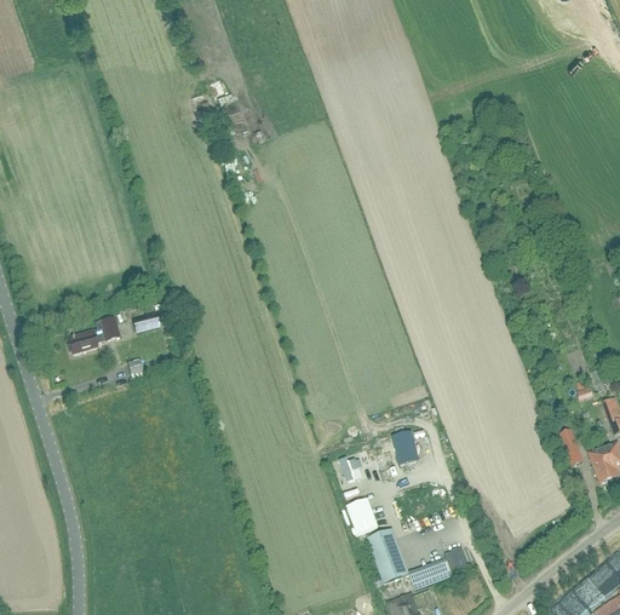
[(228,95),(214,99),(217,104),(230,99),(228,95)]
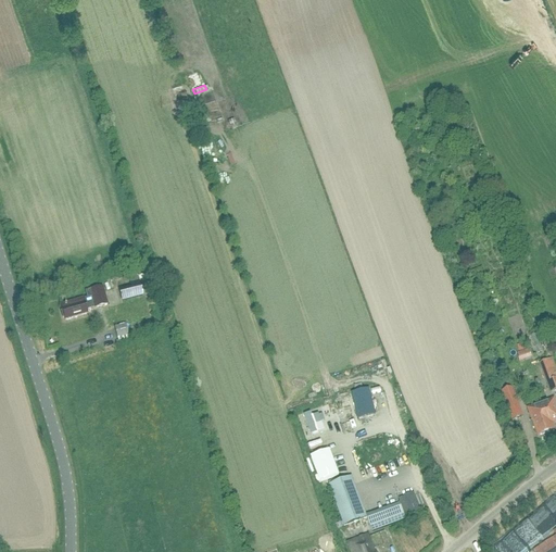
[(222,111),(218,93),(211,95),(214,112),(222,111)]
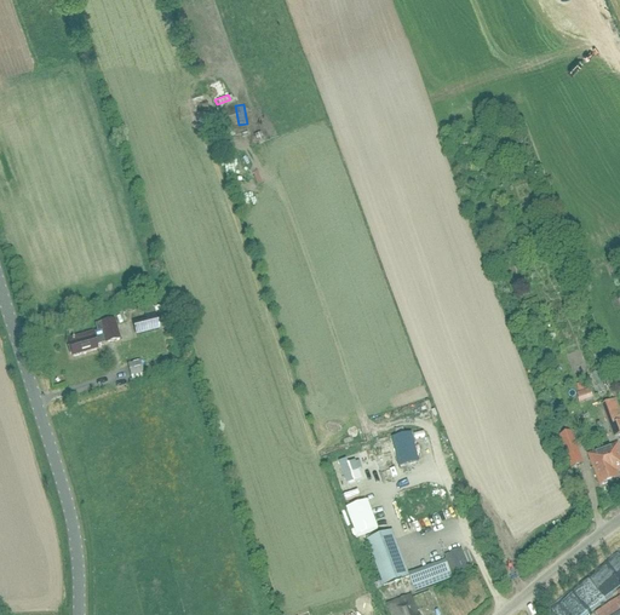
[(235,133),(228,113),(220,115),(228,136),(235,133)]
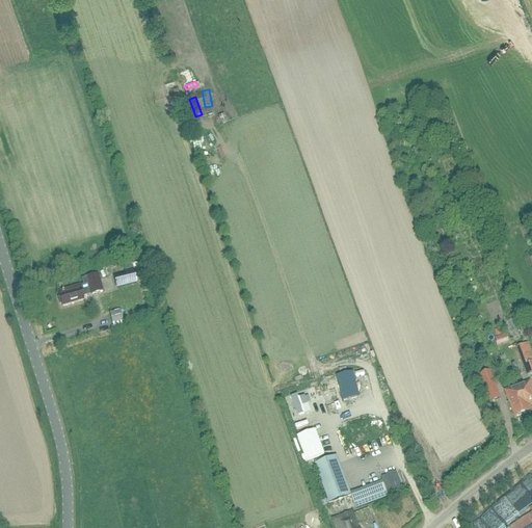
[(220,157),(219,143),(215,144),(213,122),(203,123),(204,147),(209,147),(209,158),(220,157)]
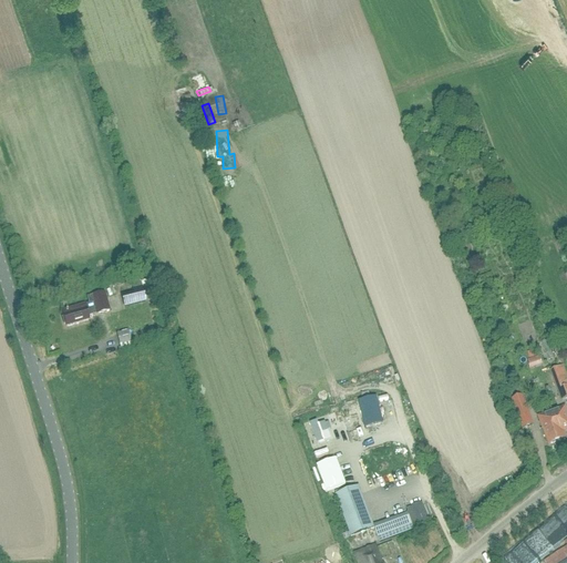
[(226,182),(237,178),(235,169),(224,172),(226,182)]
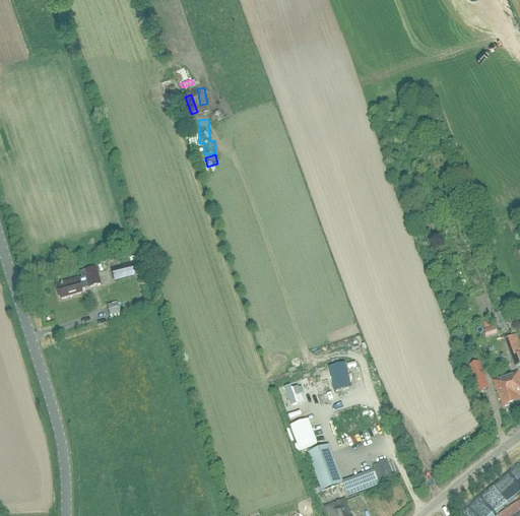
[(133,274),(130,260),(121,262),(122,266),(111,269),(113,278),(133,274)]
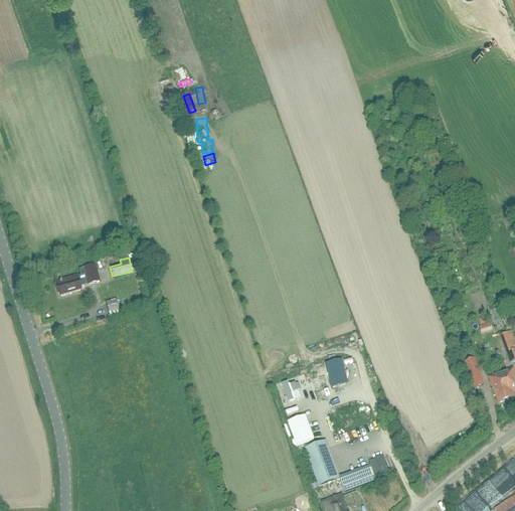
[(59,294),(81,288),(80,285),(100,279),(95,262),(78,267),(80,274),(77,275),(76,274),(55,280),(59,294)]
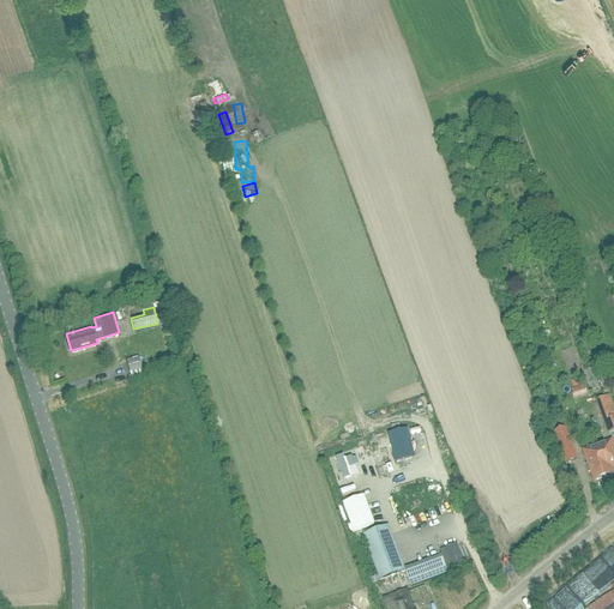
[(387,326),(392,343),(407,339),(402,323),(387,326)]
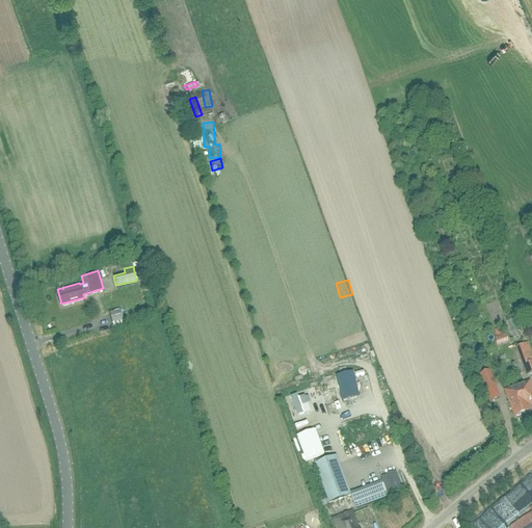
[(109,310),(111,320),(113,327),(125,324),(123,318),(120,307),(109,310)]
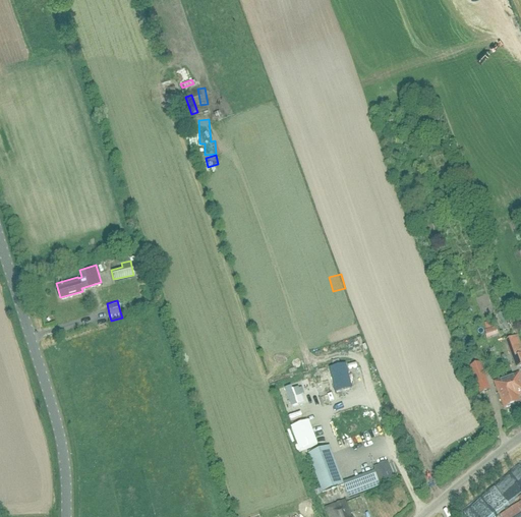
[(498,332),(496,324),(483,328),(486,336),(498,332)]
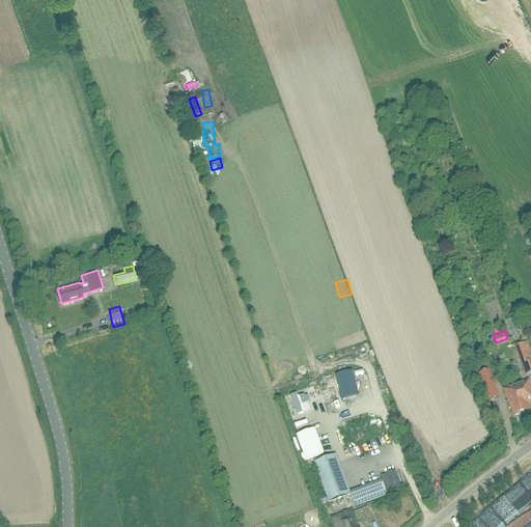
[(483,382),(486,390),(495,387),(492,379),(487,365),(479,368),(483,382)]
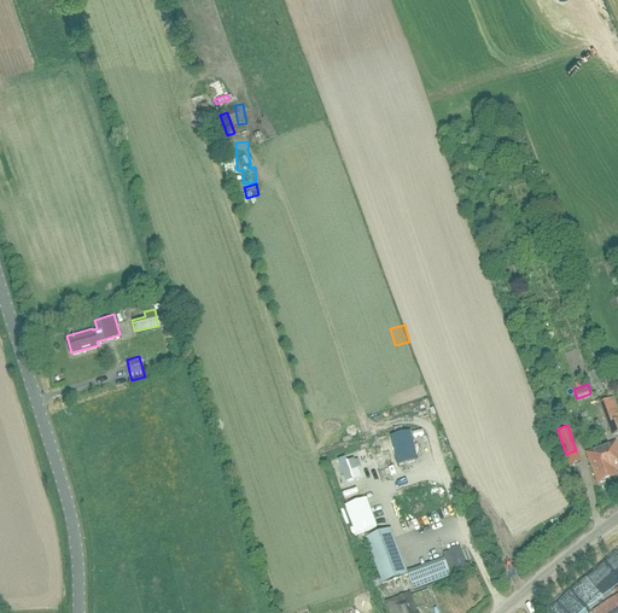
[(409,428),(390,433),(397,463),(407,461),(406,456),(415,454),(409,428)]
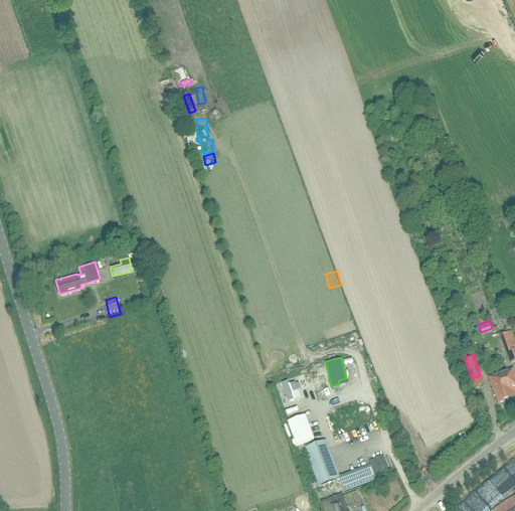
[(514,371),(513,366),(498,372),(502,384),(505,383),(508,390),(514,386),(514,371)]
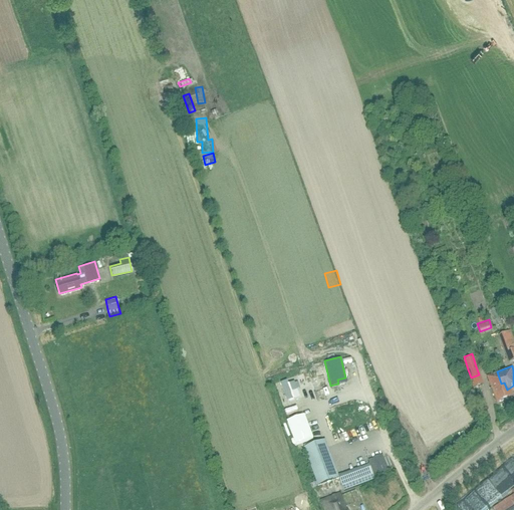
[(509,396),(507,390),(504,383),(501,384),(497,371),(488,374),(497,401),(509,396)]
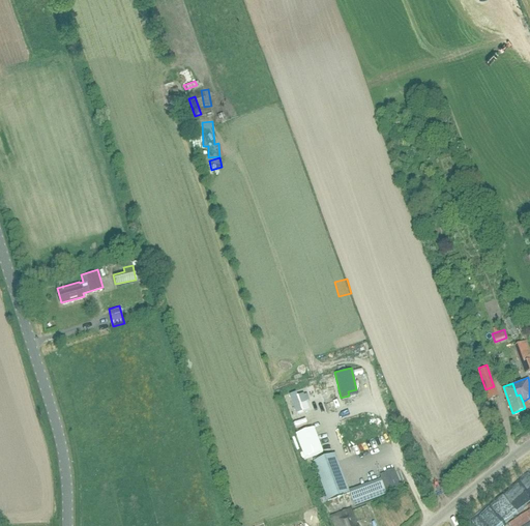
[(296,390),(290,392),(296,411),(308,407),(302,392),(297,395),(296,390)]
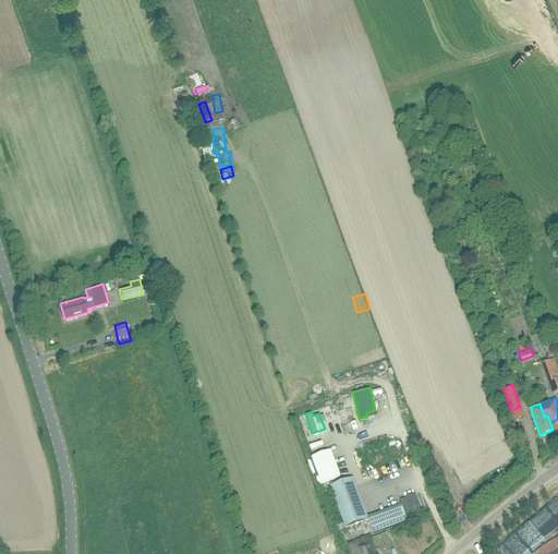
[(330,448),(312,456),(320,481),(340,474),(330,448)]
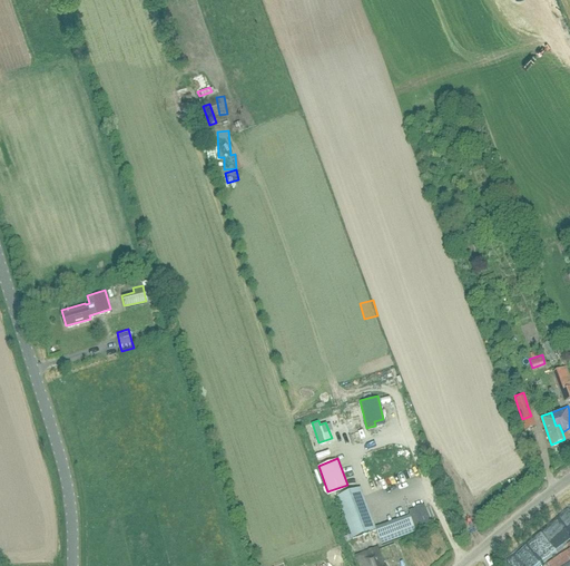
[(375,528),(360,486),(337,495),(353,536),(375,528)]
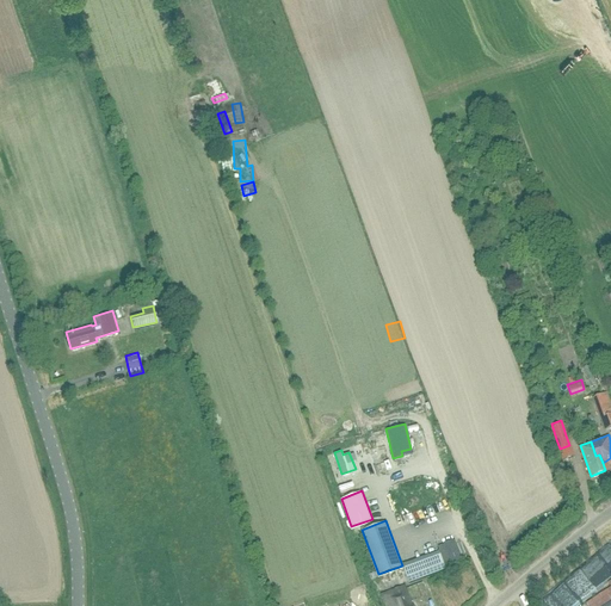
[(463,561),(455,538),(437,544),(444,562),(449,561),(451,566),(463,561)]
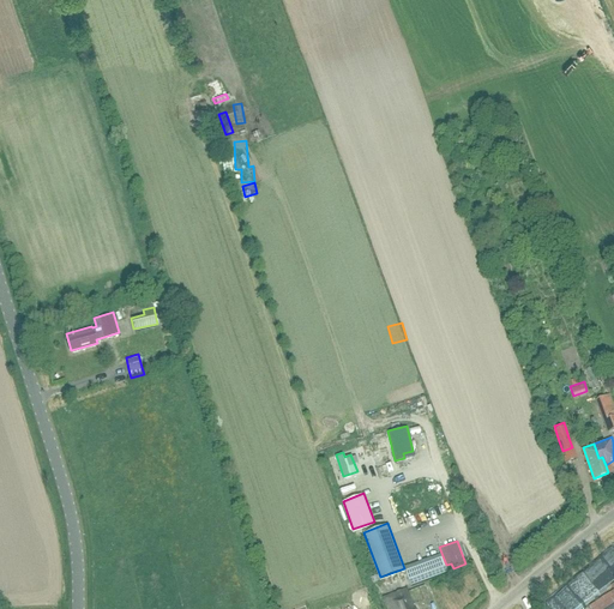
[(405,565),(411,583),(446,570),(440,553),(405,565)]
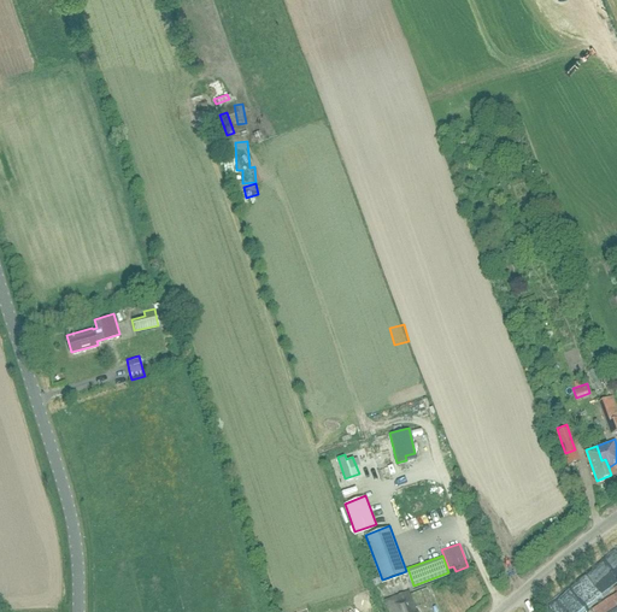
[(553,595),(564,611),(569,611),(606,588),(598,577),(604,572),(599,565),(553,595)]
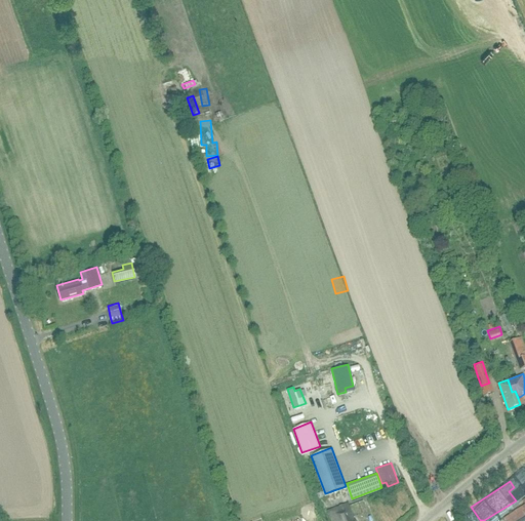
[(356,520),(355,517),(354,518),(348,502),(328,509),(333,520),(356,520)]
